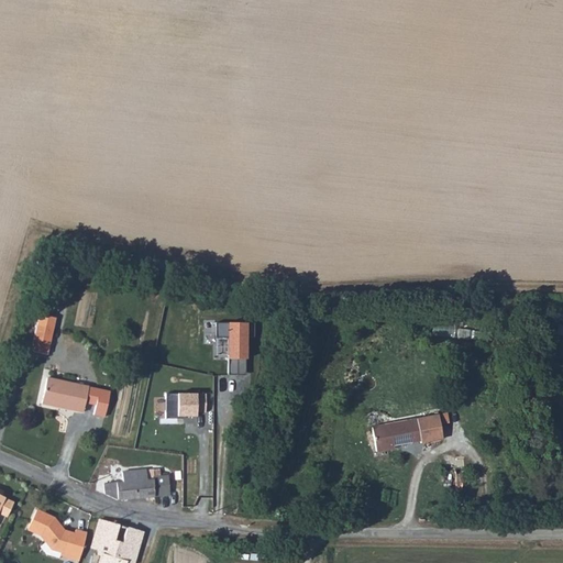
[(56,328),(42,323),(33,351),(48,355),(56,328)]
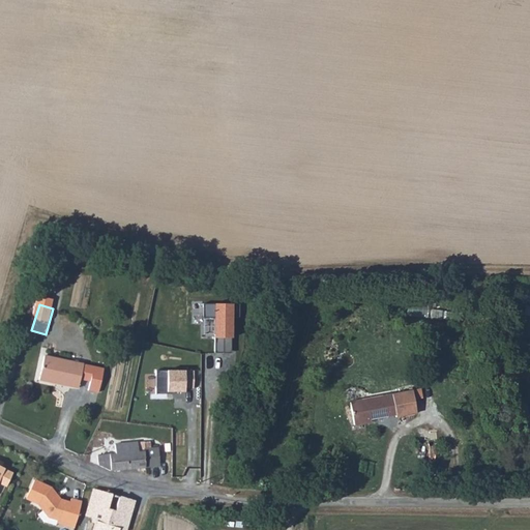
[(41,381),(81,387),(85,363),(45,357),(41,381)]
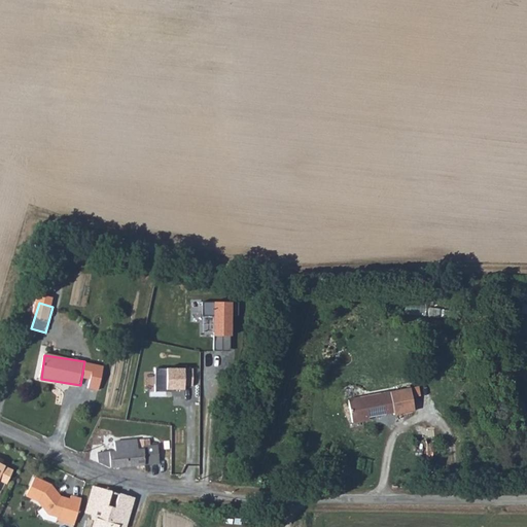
[(395,418),(415,415),(411,390),(348,401),(352,425),(370,422),(370,420),(394,416),(395,418)]
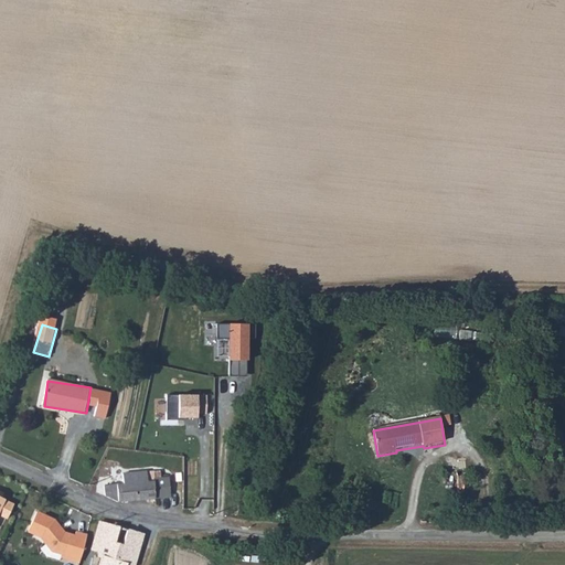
[(161,468),(147,470),(149,481),(157,480),(157,477),(162,477),(161,468)]
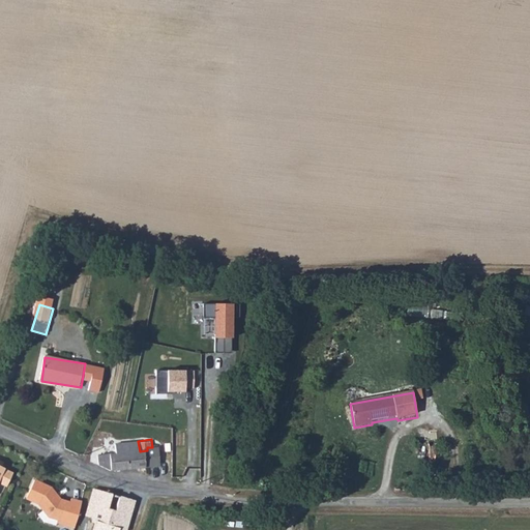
[(117,453),(100,455),(101,465),(114,470),(160,463),(158,446),(152,447),(147,447),(147,450),(140,451),(138,441),(116,444),(117,453)]
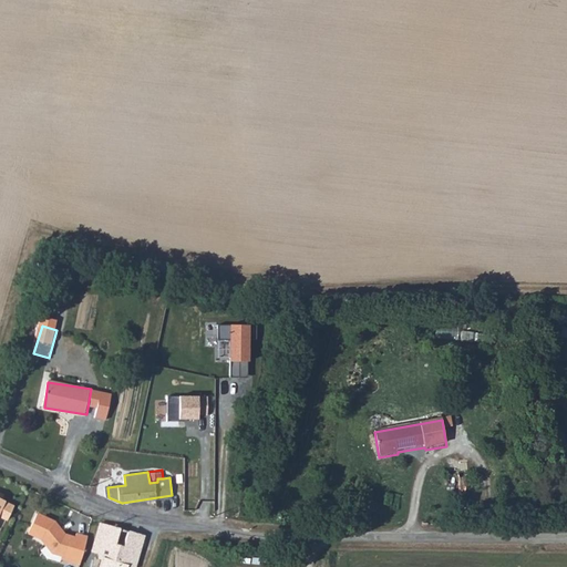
[(0,515),(10,521),(17,504),(0,496),(0,515)]
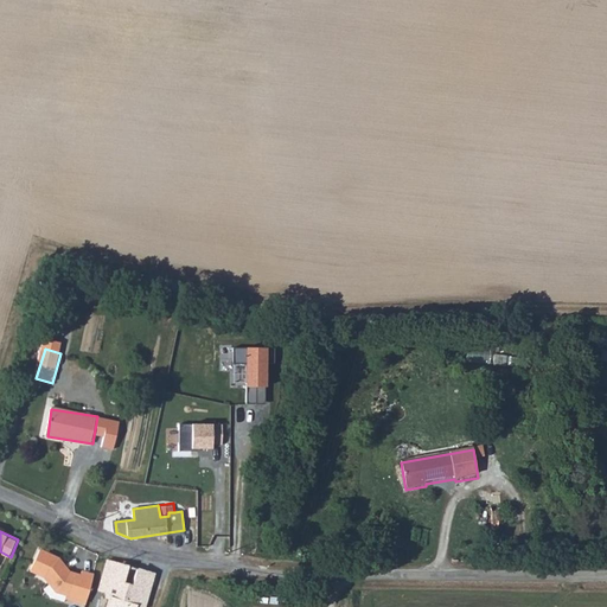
[(42,551),(32,573),(48,579),(59,593),(69,595),(68,598),(87,604),(95,575),(84,573),(83,575),(74,572),(62,560),(42,551)]
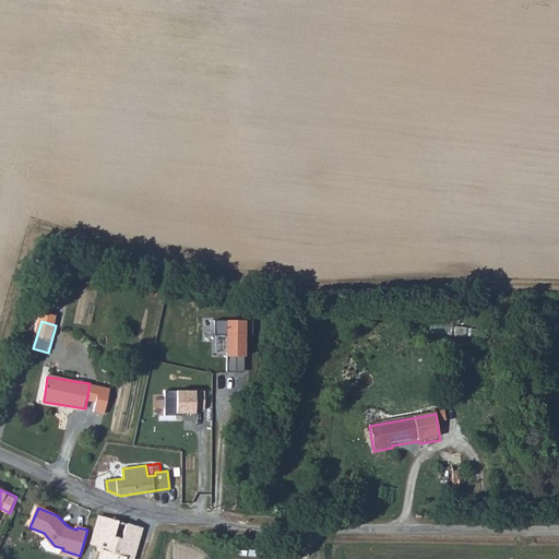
[(133,558),(139,535),(100,523),(90,558),(133,558)]
